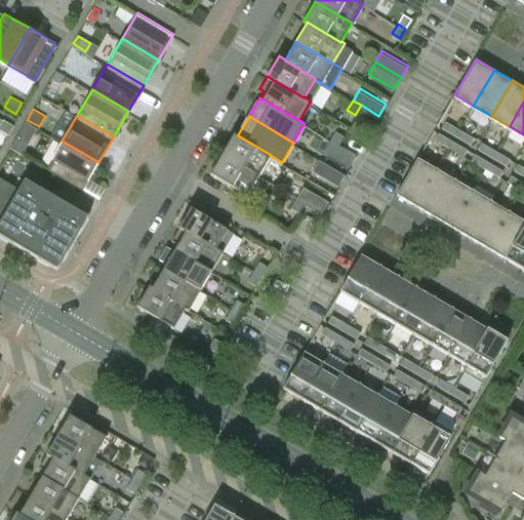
[(0,122),(0,126),(9,132),(14,123),(3,117),(0,122)]
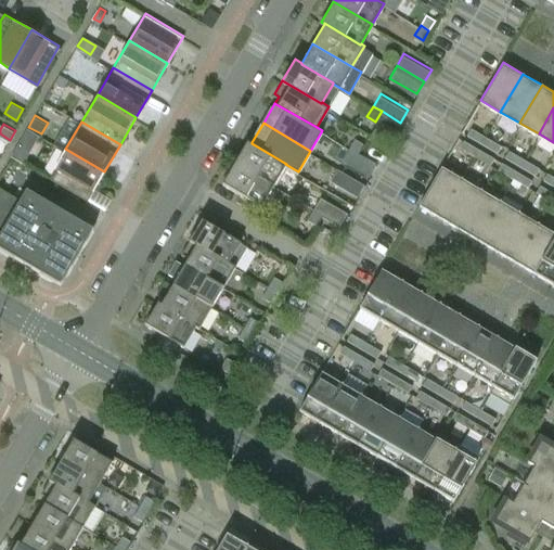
[(467,132),(482,141),(487,135),(472,126),(467,132)]
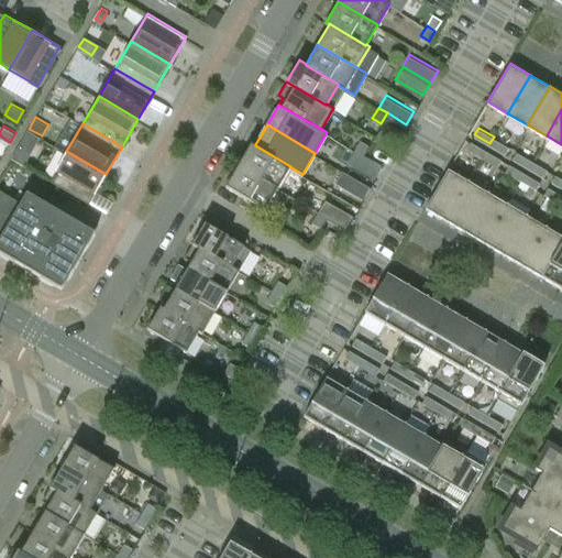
[(509,145),(494,137),(489,143),(505,152),(509,145)]
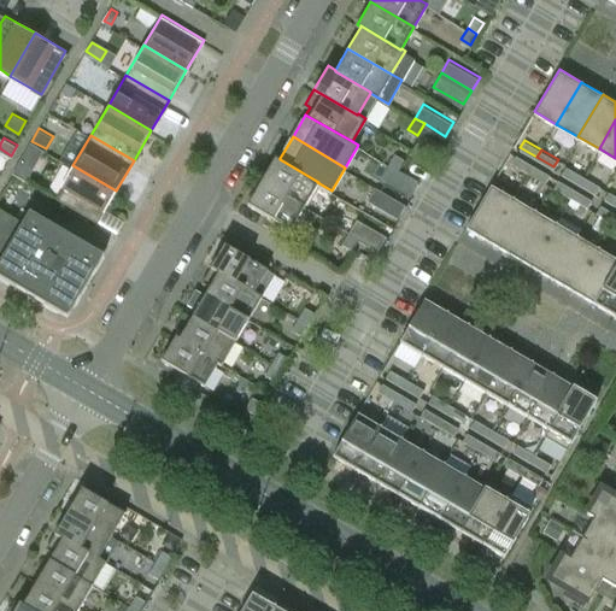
[(396,152),(388,163),(398,168),(404,157),(396,152)]
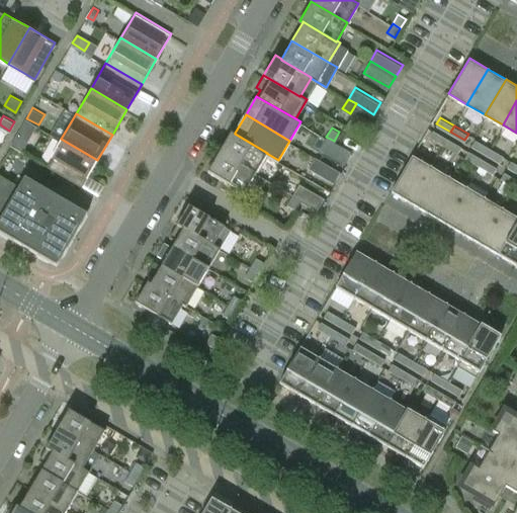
[(433,129),(433,130),(430,135),(444,143),(447,138),(433,129)]
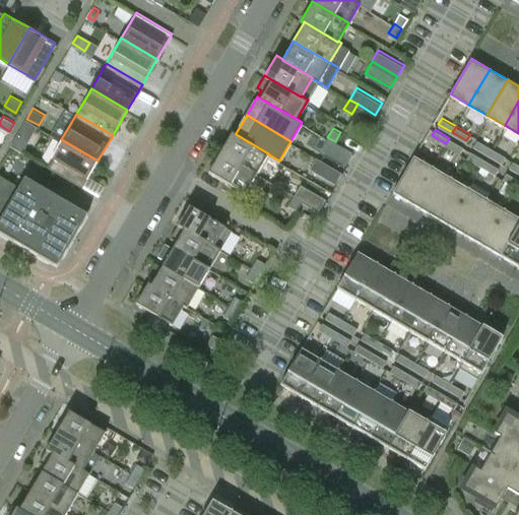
[(236,134),(236,133),(232,131),(220,150),(257,172),(267,153),(268,153),(236,134)]
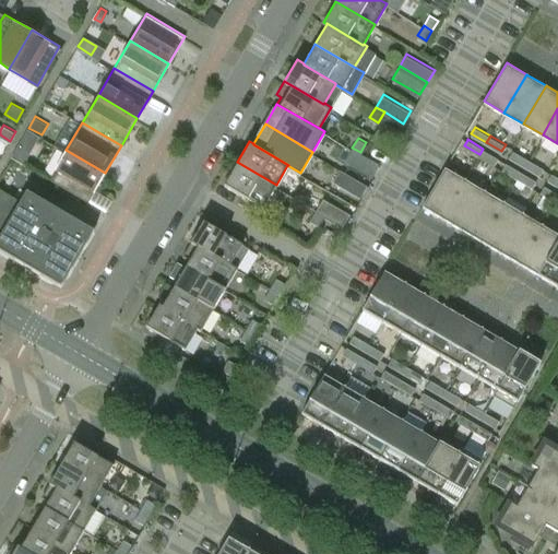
[(379,164),(360,152),(352,148),(345,160),(372,176),(379,164)]
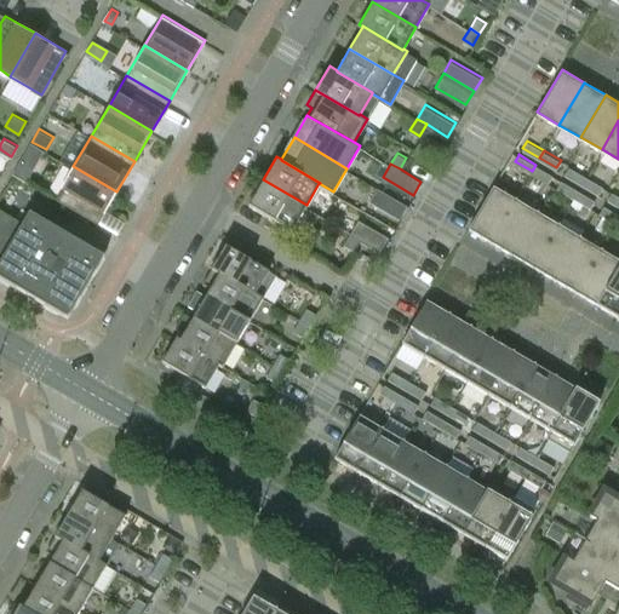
[(552,174),(536,165),(532,171),(548,181),(552,174)]
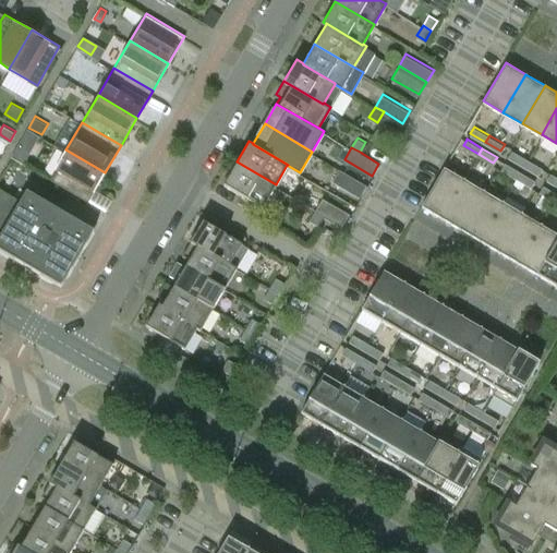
[(88,200),(105,172),(65,149),(50,177),(88,200)]
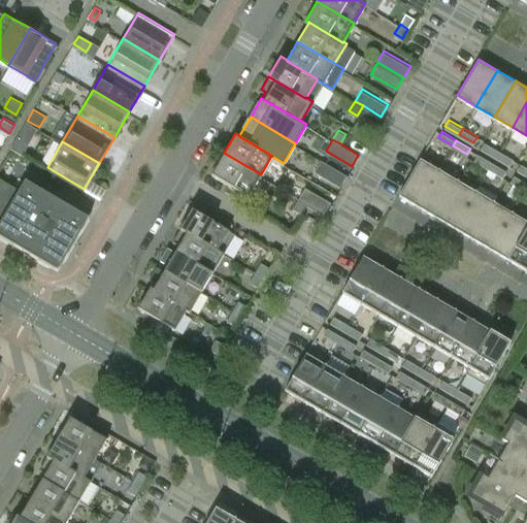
[(481,148),(495,156),(499,150),(485,141),(481,148)]
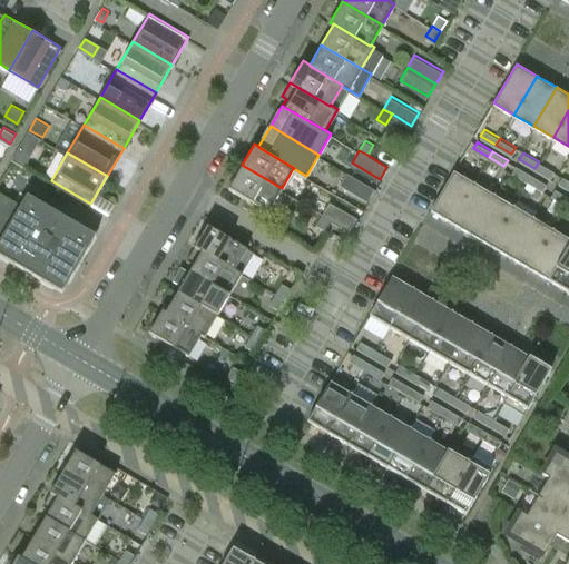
[(555,170),(539,161),(535,168),(550,177),(555,170)]
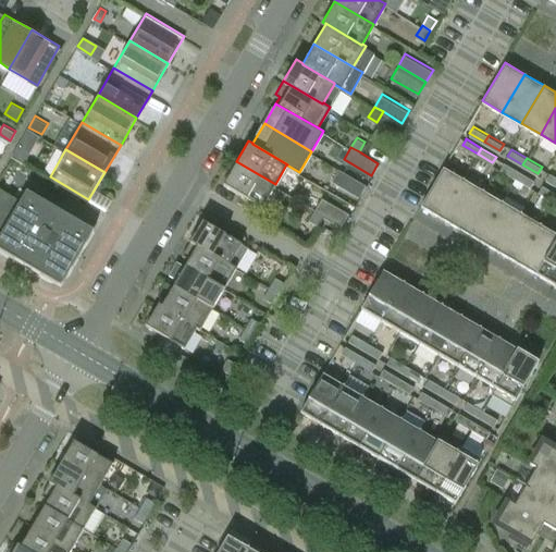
[(520,170),(504,160),(501,168),(516,176),(520,170)]
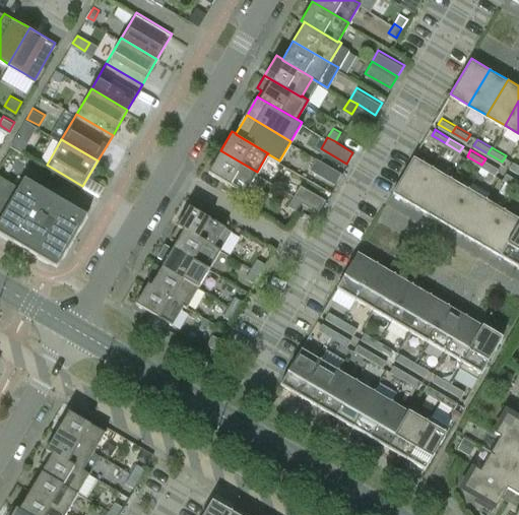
[(245,192),(257,172),(220,150),(208,171),(245,192)]
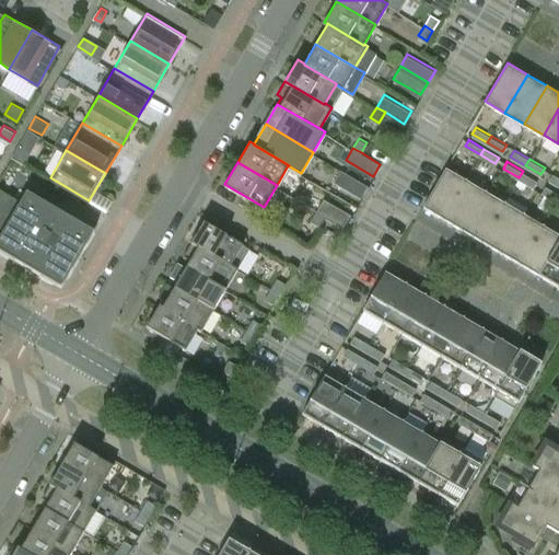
[(446,166),(423,206),(443,217),(466,178),(446,166)]
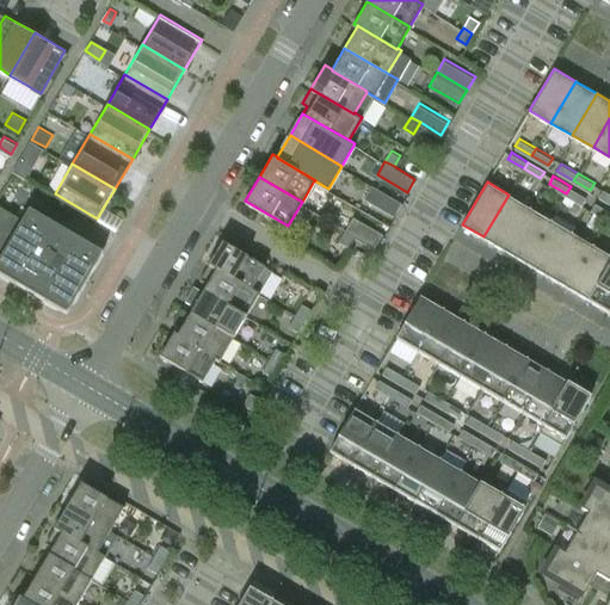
[(371,183),(364,197),(394,214),(401,201),(371,183)]
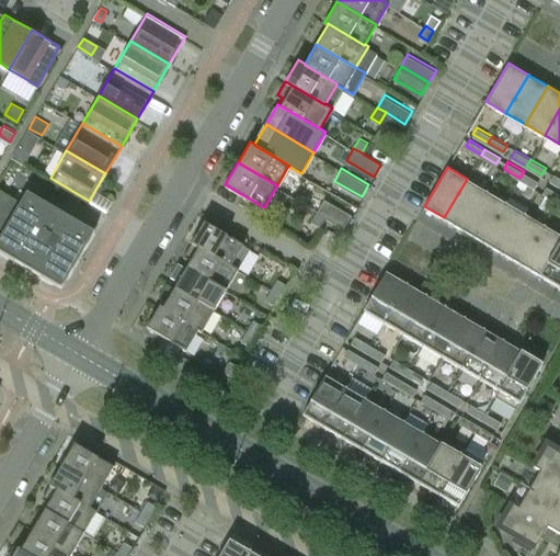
[(538,179),(524,171),(520,178),(534,186),(538,179)]
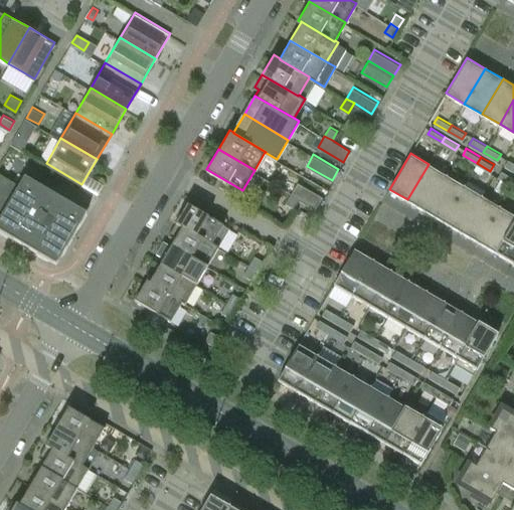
[(504,165),(513,169),(513,161),(508,158),(504,165)]
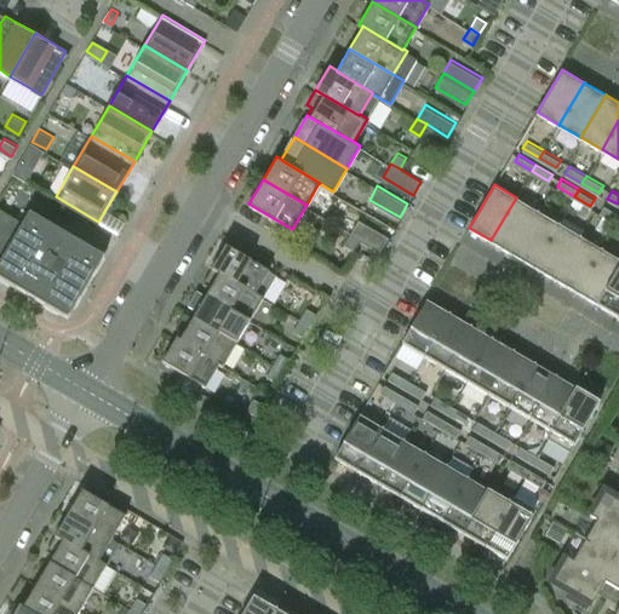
[(491,240),(513,253),(538,210),(516,198),(491,240)]
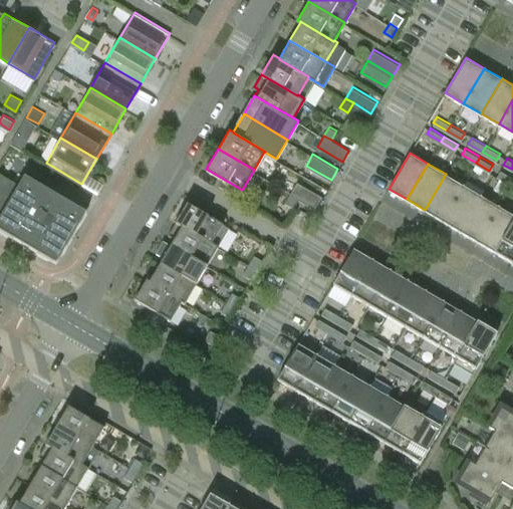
[(512,176),(500,169),(500,170),(497,176),(511,184),(512,181),(512,176)]
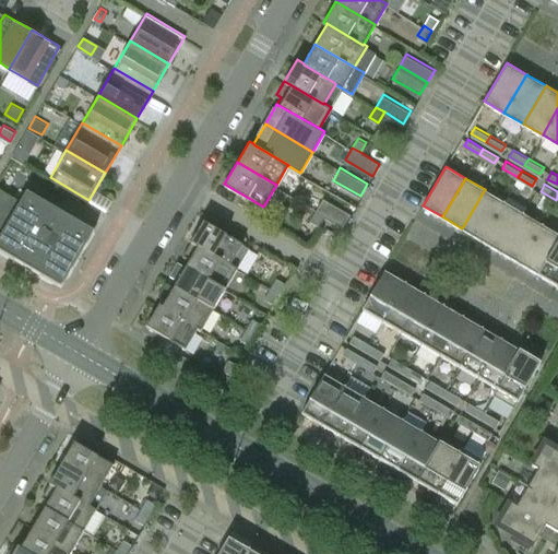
[(79,252),(80,252),(81,249),(82,250),(94,230),(51,204),(50,205),(27,192),(22,201),(0,187),(0,247),(54,280),(59,280),(63,278),(67,273),(79,252)]
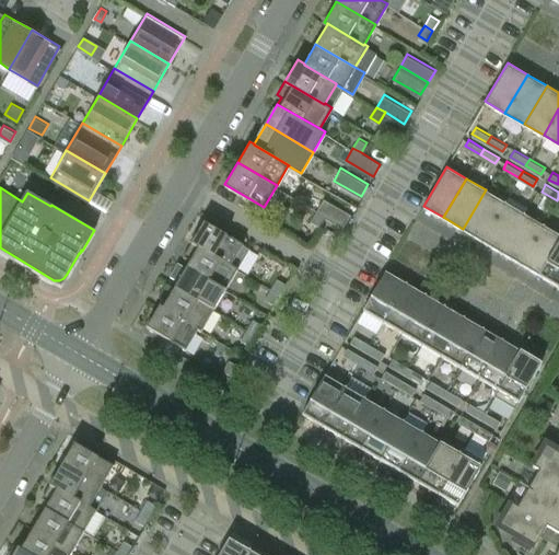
[(482,240),(504,201),(486,189),(463,229),(482,240)]
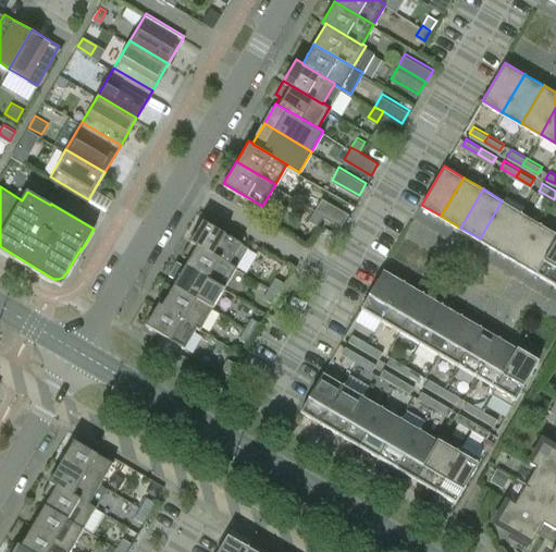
[(324,213),(323,215),(342,225),(349,211),(322,195),(314,208),(324,213)]
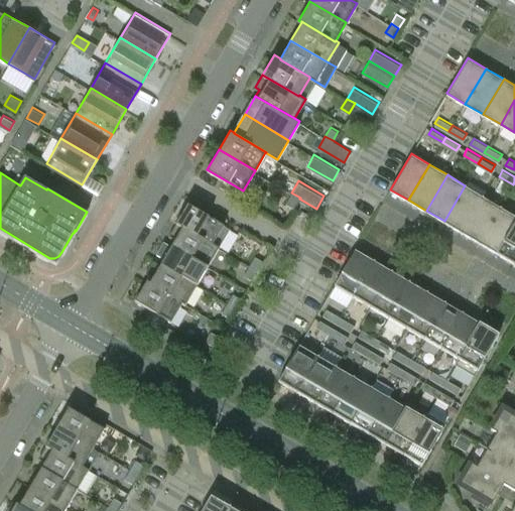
[(444,221),(462,231),(483,196),(465,185),(444,221)]
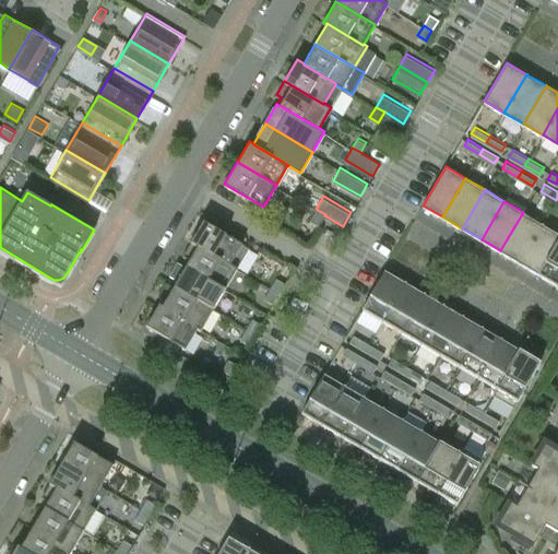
[(319,224),(324,215),(325,214),(316,209),(310,219),(319,224)]
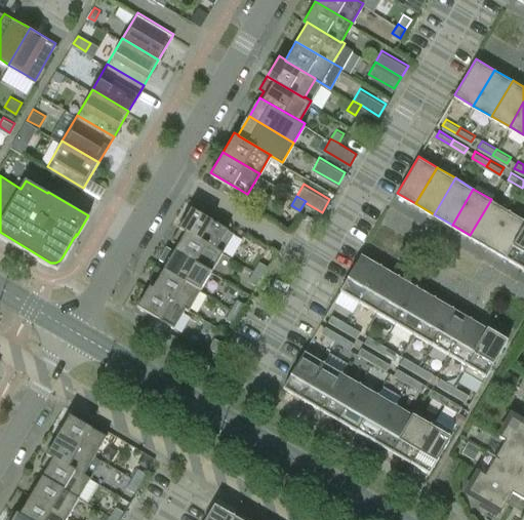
[(488,246),(509,210),(491,199),(470,235),(488,246)]
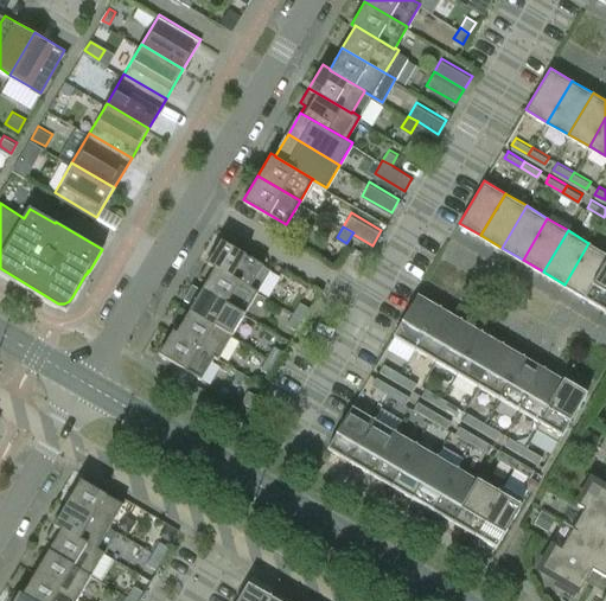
[(208,261),(257,289),(270,267),(221,237),(208,261)]
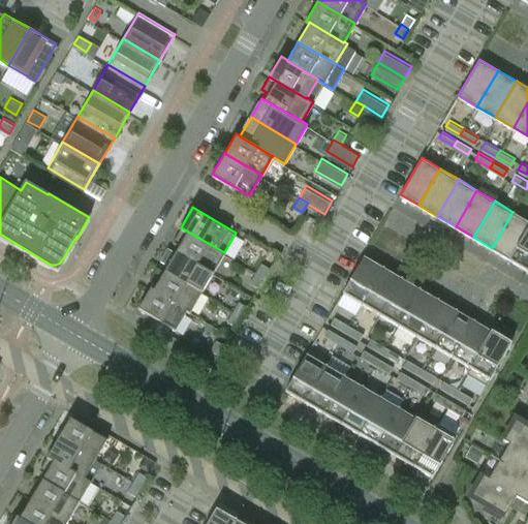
[(492,248),(510,258),(527,227),(527,219),(513,212),(492,248)]
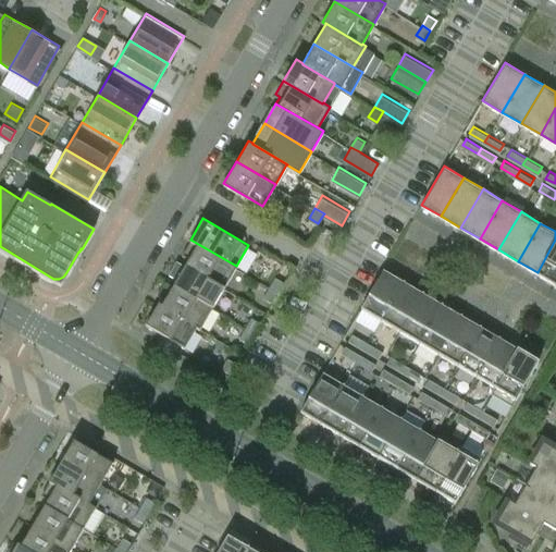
[(224,286),(236,266),(190,240),(178,259),(185,262),(185,264),(224,286)]
